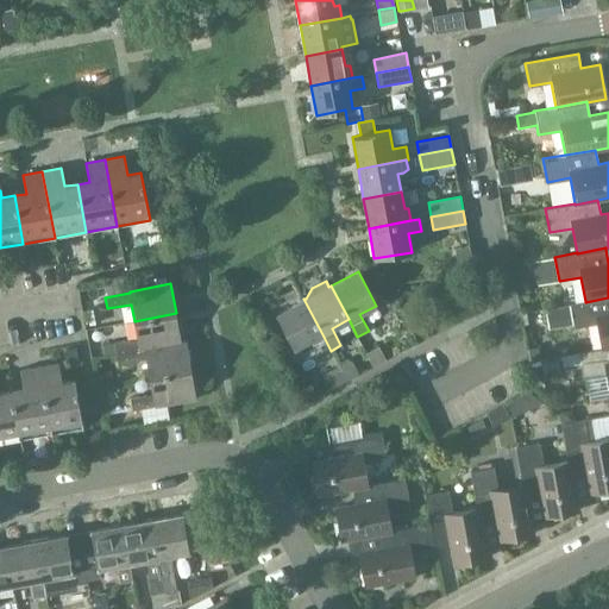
[(608,297),(585,302),(585,301),(570,305),(570,306),(573,325),(575,328),(598,324),(602,347),(608,346),(608,297)]
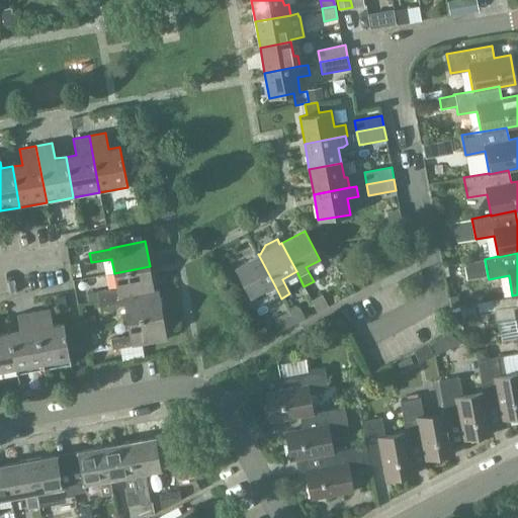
[(265,291),(275,286),(258,254),(234,266),(249,295),(264,288),(265,291)]
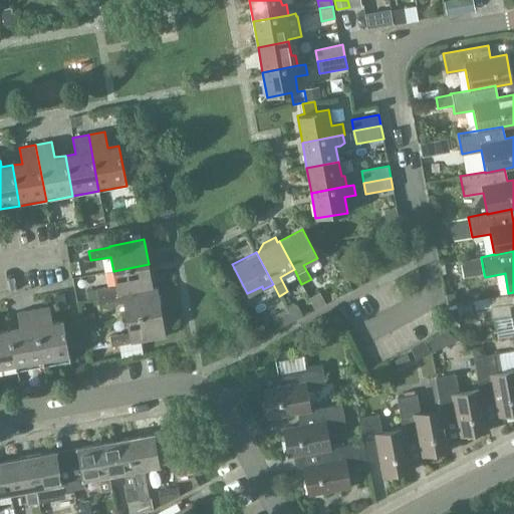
[(463,278),(484,274),(481,258),(460,262),(463,278)]
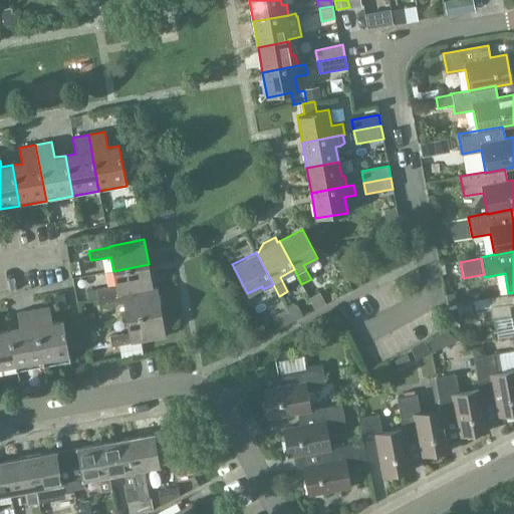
[(98,298),(157,287),(156,286),(153,287),(149,264),(113,271),(116,285),(96,289),(98,298)]
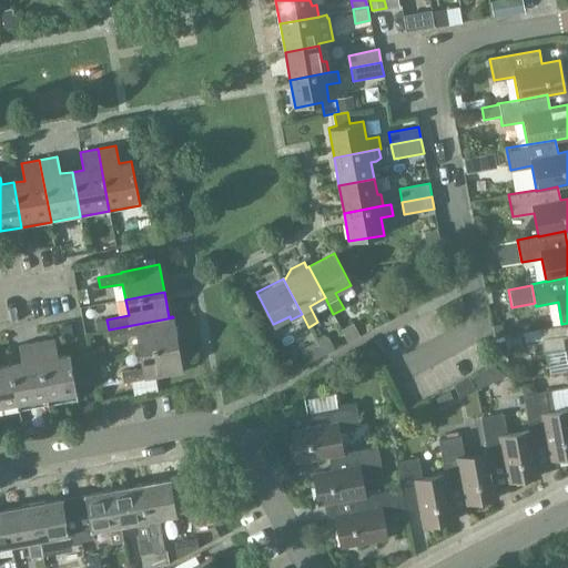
[(140,352),(178,344),(173,317),(109,330),(110,341),(137,335),(140,352)]
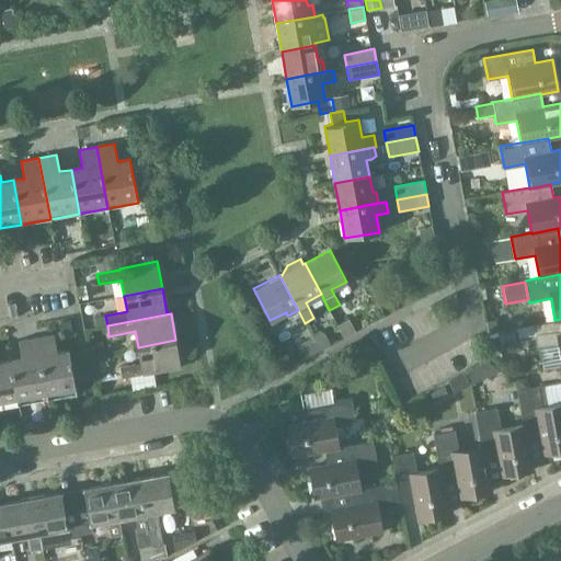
[(336,325),(343,339),(355,332),(348,319),(336,325)]
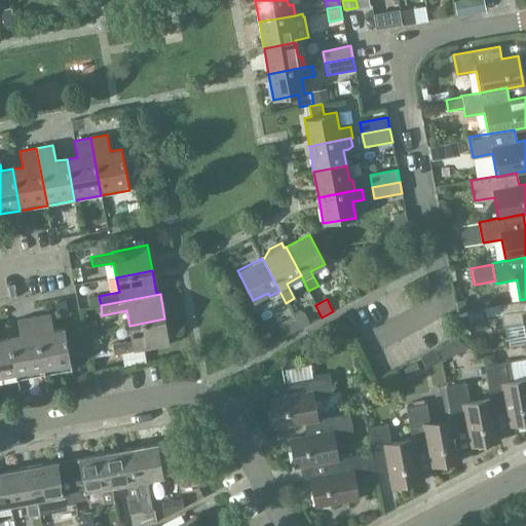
[(525,299),(520,300),(501,304),(504,324),(524,321),(525,330),(525,299)]
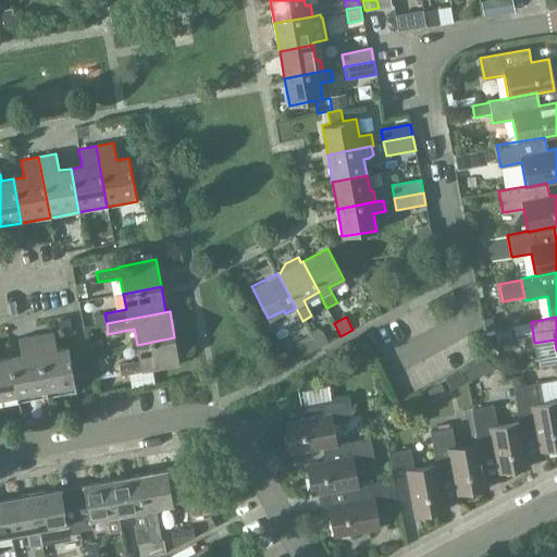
[(310,335),(317,348),(327,343),(321,330),(310,335)]
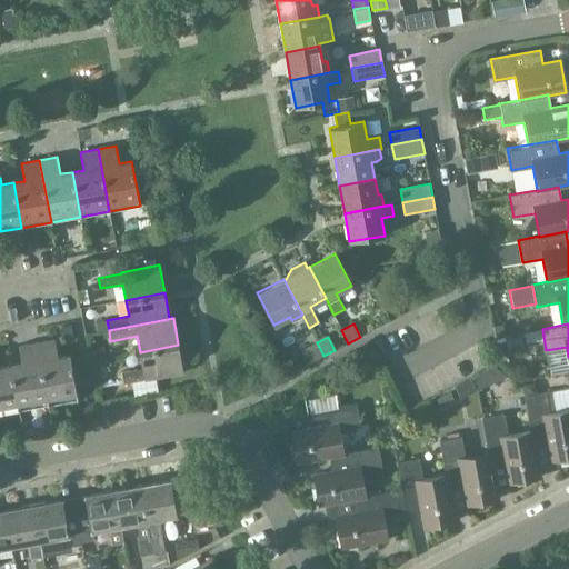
[(36,342),(47,406),(77,400),(69,355),(58,357),(55,339),(36,342)]
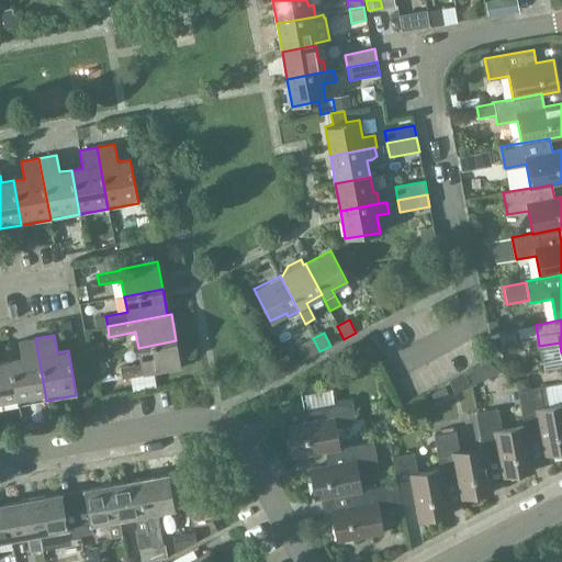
[(18,406),(46,401),(35,338),(18,341),(21,358),(10,360),(18,406)]
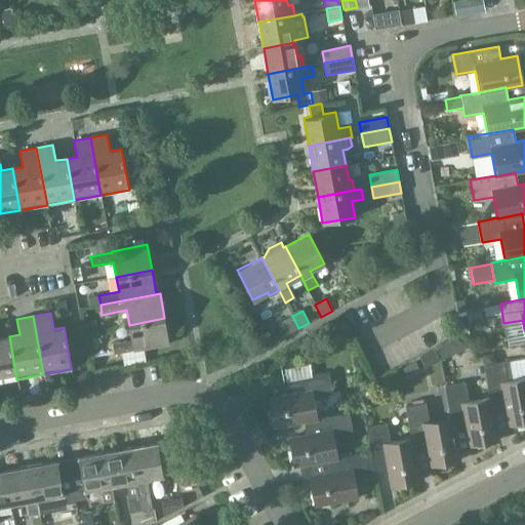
[(287,333),(298,328),(292,316),(281,322),(287,333)]
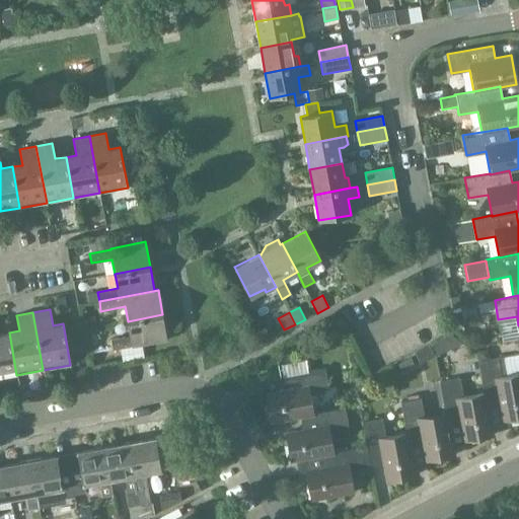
[(162,314),(128,321),(130,335),(110,338),(113,349),(132,346),(167,340),(162,314)]
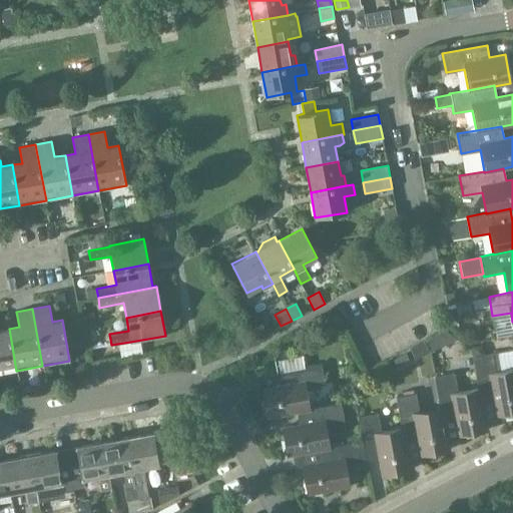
[(426,336),(432,351),(454,342),(448,327),(426,336)]
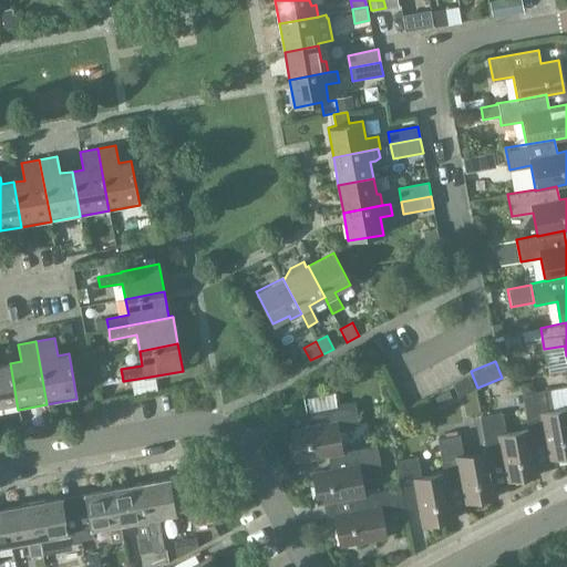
[(0,412),(18,410),(10,363),(0,364),(0,412)]
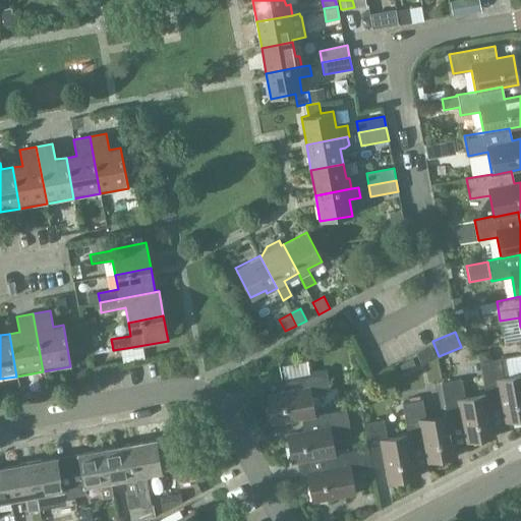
[(520,373),(504,377),(501,358),(480,362),(486,394),(489,407),(502,405),(505,421),(520,417),(520,373)]
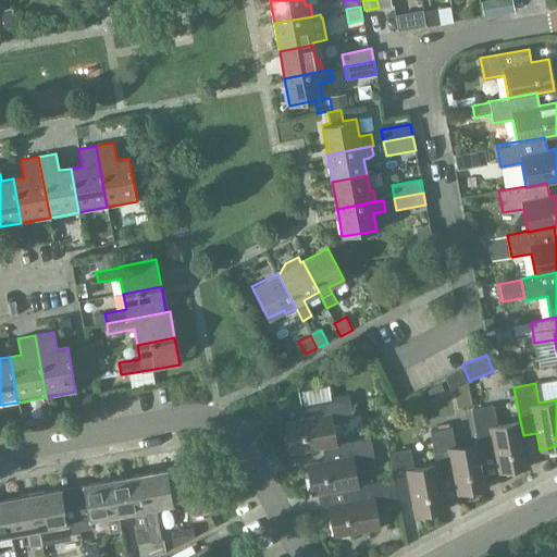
[(335,444),(335,443),(331,420),(353,417),(348,394),(299,403),(302,418),(285,420),(291,453),(321,447),(321,446),(335,444)]
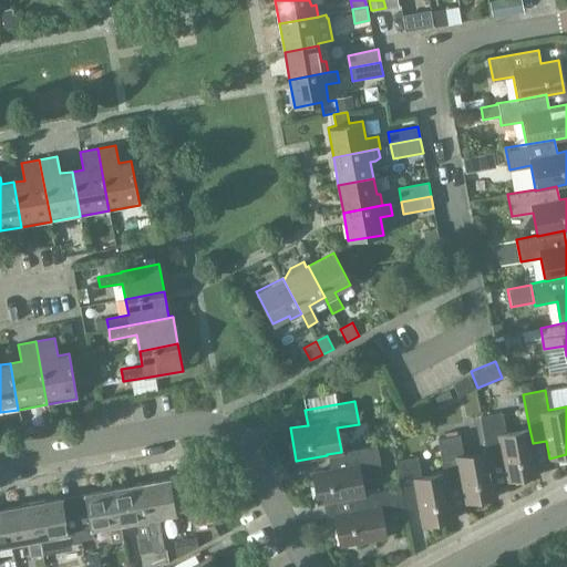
[(533,443),(529,429),(506,433),(503,412),(481,415),(486,451),(487,450),(490,464),(491,464),(503,462),(506,481),(538,475),(533,443)]
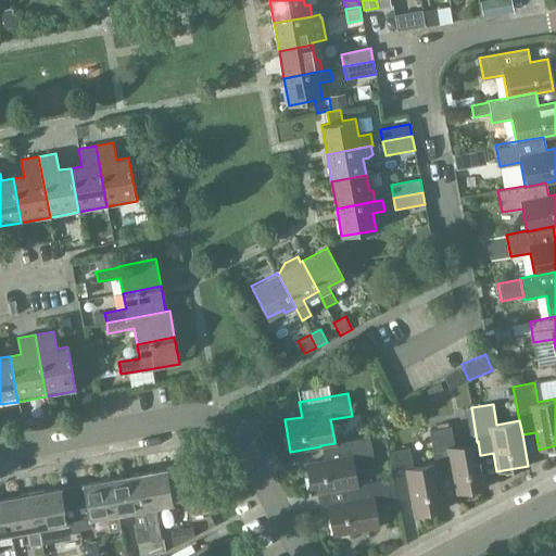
[(478,441),(477,442),(455,445),(451,425),(430,429),(436,464),(438,477),(439,477),(451,475),(454,493),(487,487),(481,455),(480,455),(478,441)]
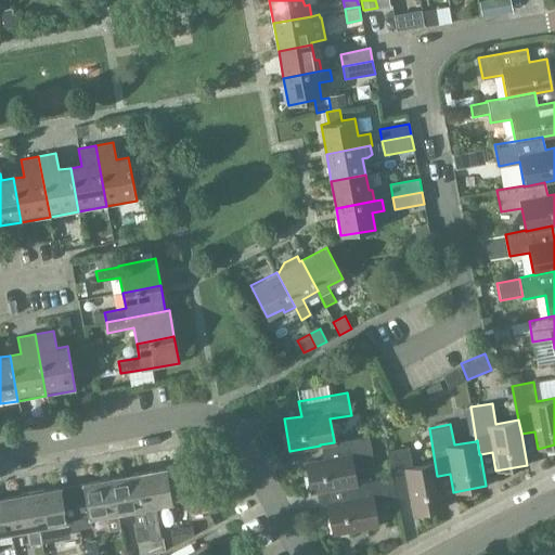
[(357,485),(356,482),(352,462),(372,457),(368,435),(334,441),(334,442),(320,444),(320,446),(322,459),(305,461),(310,492),(343,487),(357,485)]
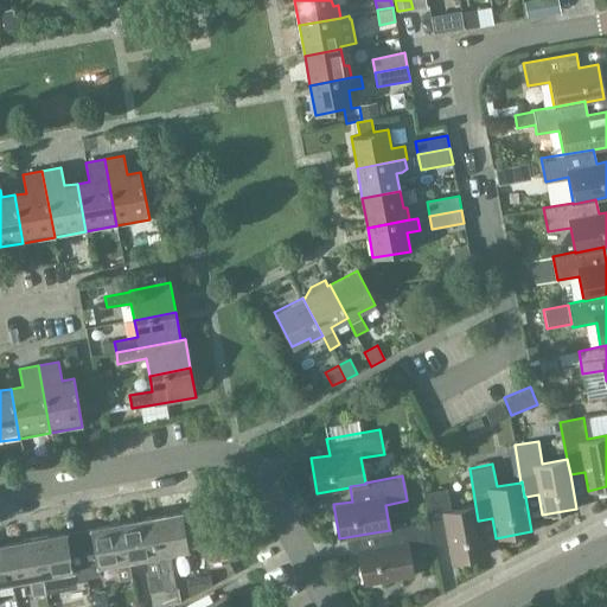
[(478,521),(475,506),(451,511),(447,487),(422,492),(428,521),(429,521),(434,545),(448,543),(452,561),(485,555),(479,521),(478,521)]
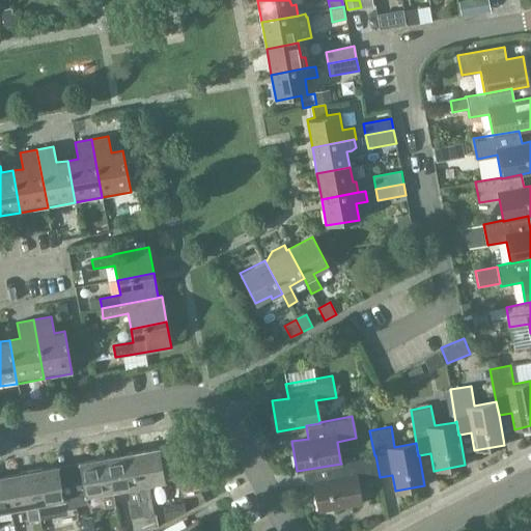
[(143,515),(154,514),(148,483),(164,480),(159,447),(132,452),(139,490),(141,501),(143,515)]
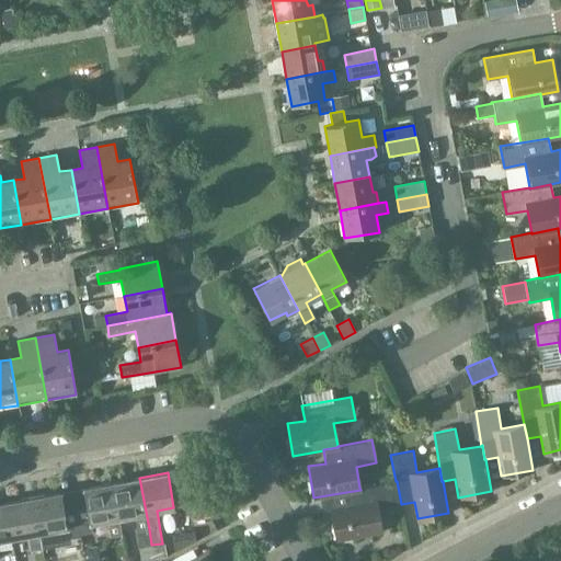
[(149,529),(147,517),(139,478),(111,483),(117,517),(118,517),(135,514),(137,531),(149,529)]
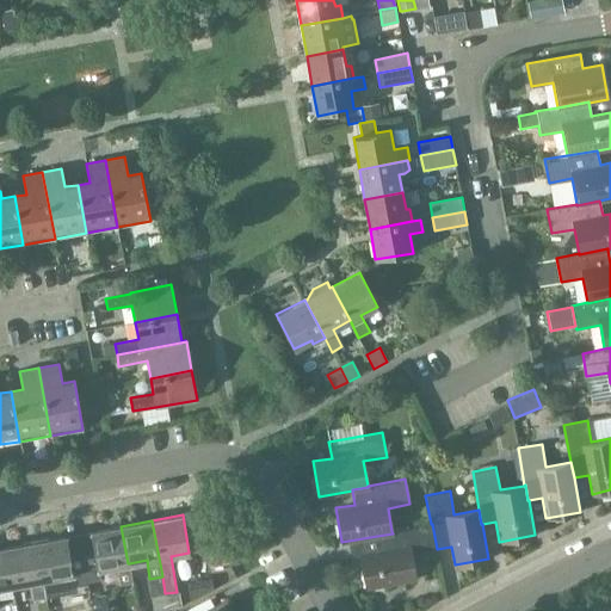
[(411,554),(437,549),(432,524),(431,524),(392,531),(393,534),(377,536),(380,551),(360,555),(366,588),(415,580),(411,554)]
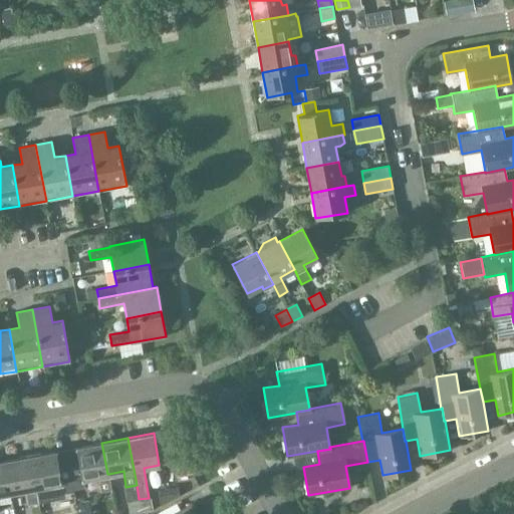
[(108,474),(107,474),(101,443),(75,448),(65,450),(74,490),(83,488),(81,479),(97,476),(100,492),(111,490),(108,474)]
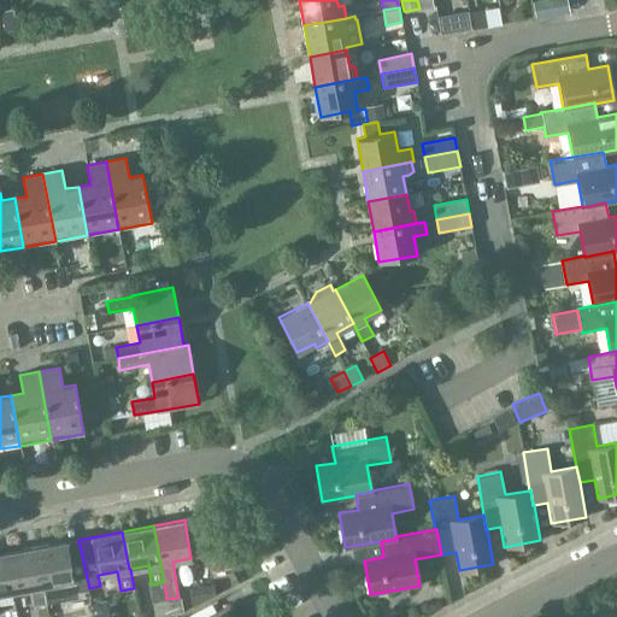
[(75,591),(89,588),(78,540),(35,548),(43,591),(46,604),(46,605),(77,599),(75,591)]
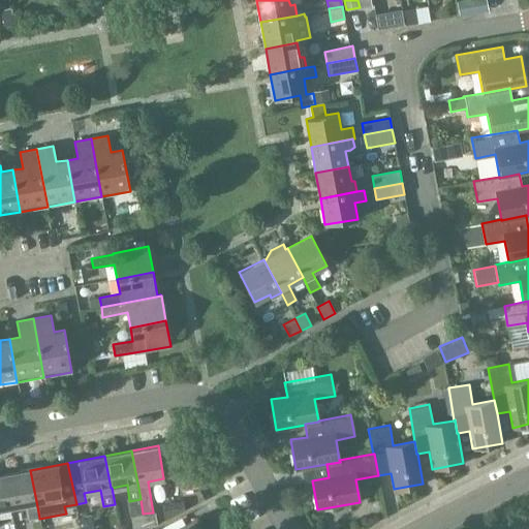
[(39,518),(37,506),(30,470),(4,474),(10,507),(26,504),(28,520),(39,518)]
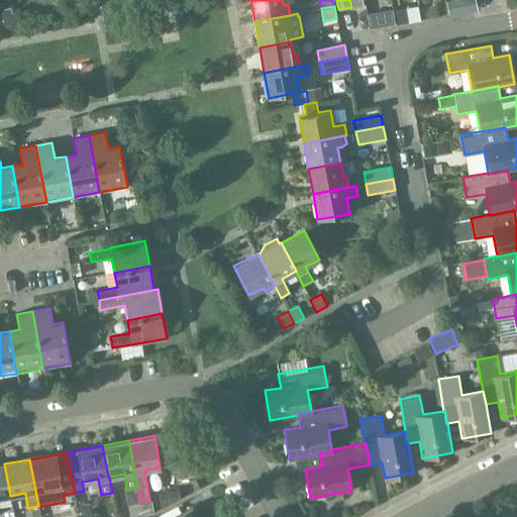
[(0,497),(10,496),(4,463),(0,464),(0,497)]
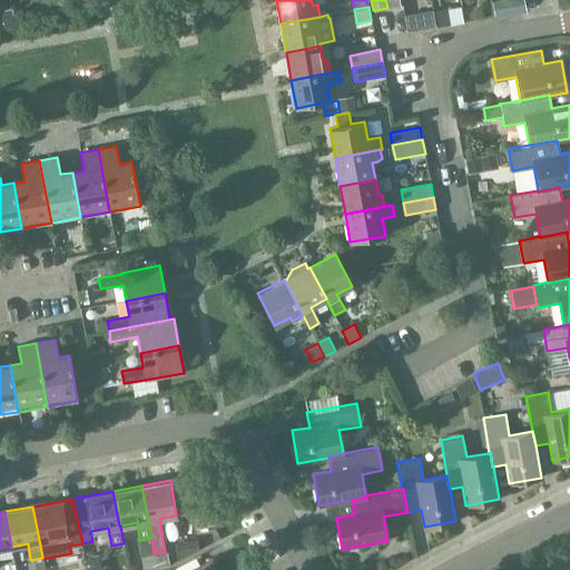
[(165,552),(154,553),(157,568),(169,566),(166,551),(165,552)]
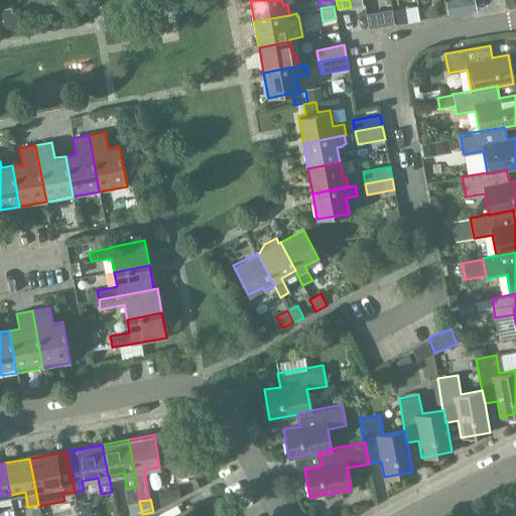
[(139,501),(127,503),(129,515),(130,515),(131,515),(142,514),(139,501)]
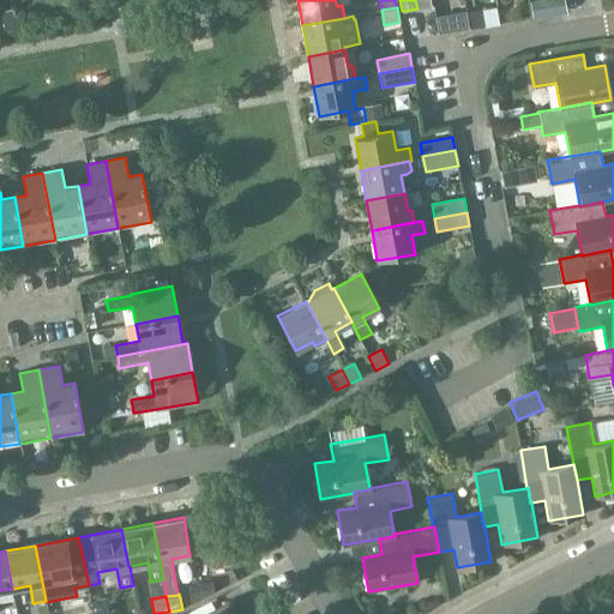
[(233,613),(227,602),(214,608),(202,613),(233,613)]
